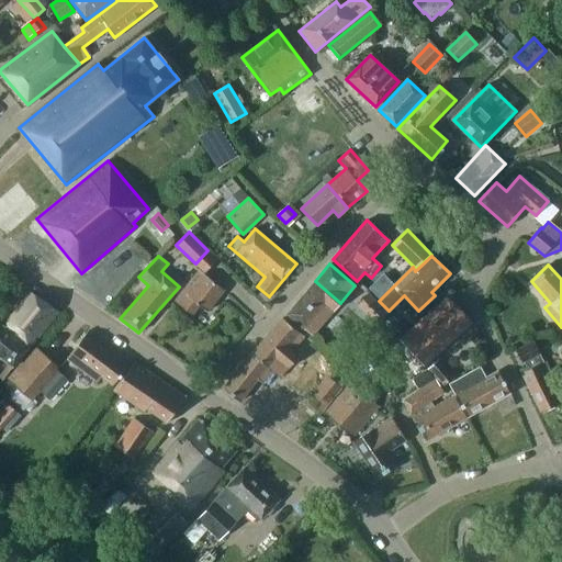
[(191,315),(199,305),(206,312),(224,290),(200,270),(175,301),(191,315)]
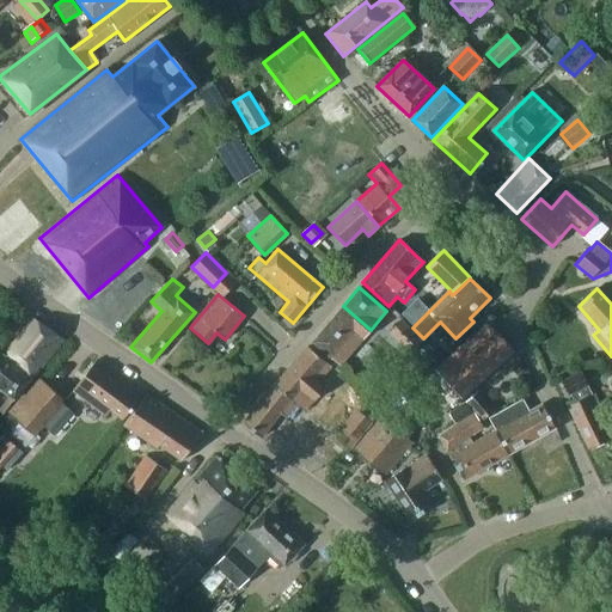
[(343,306),(328,324),(355,348),(371,330),(343,306)]
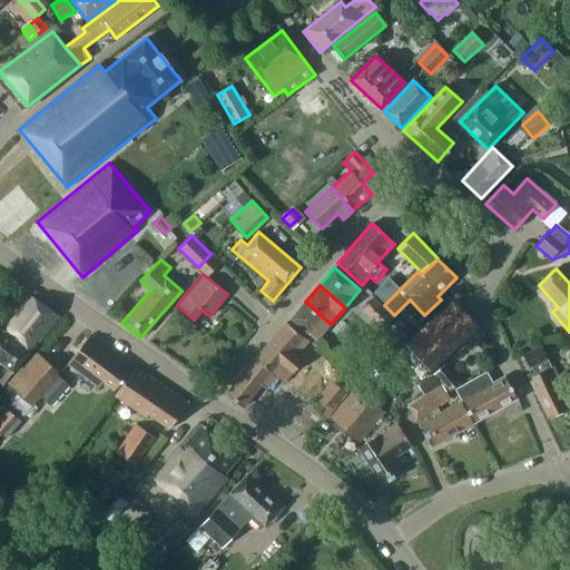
[(383,304),(390,298),(380,288),(373,294),(383,304)]
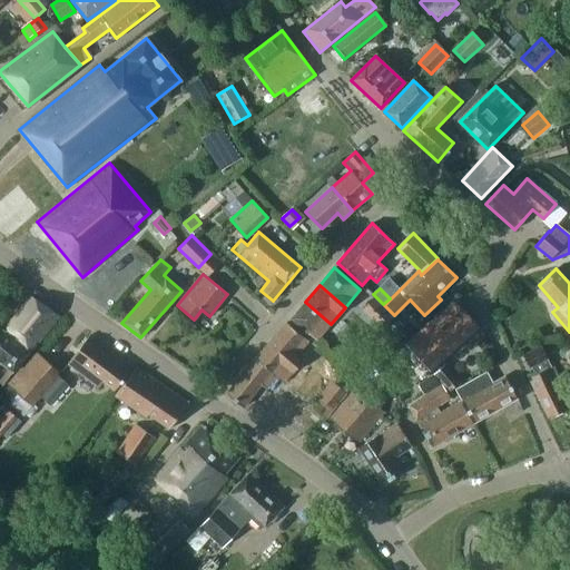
[(0,328),(0,362),(12,372),(59,316),(30,296),(2,330),(0,328)]
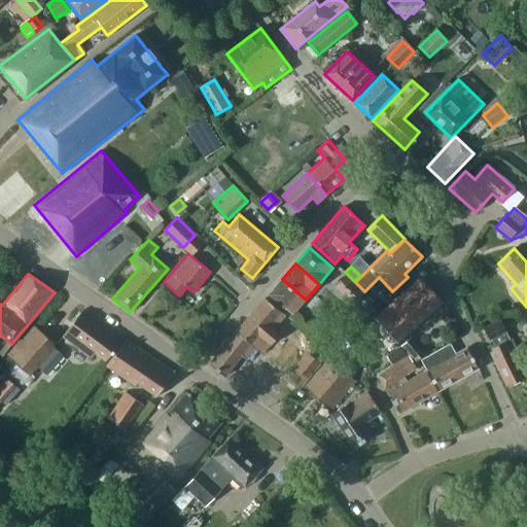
[(336,281),(357,304),(365,295),(344,274),(336,281)]
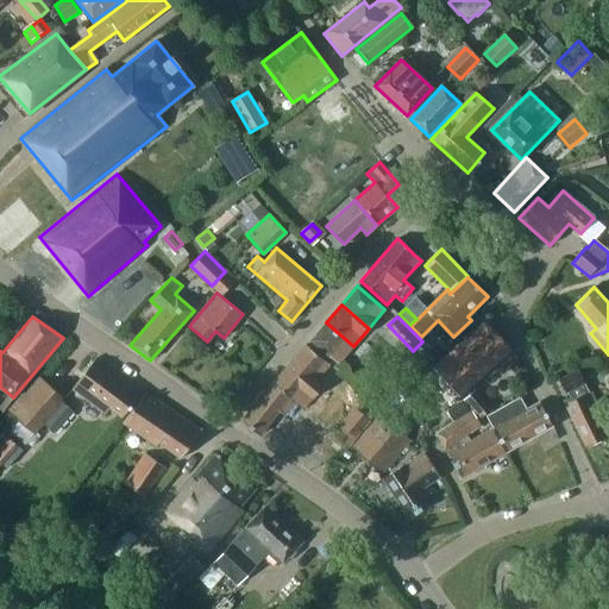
[(487,320),(433,368),(459,396),(460,395),(464,400),(463,400),(479,419),(491,408),(471,385),(512,349),(487,320)]
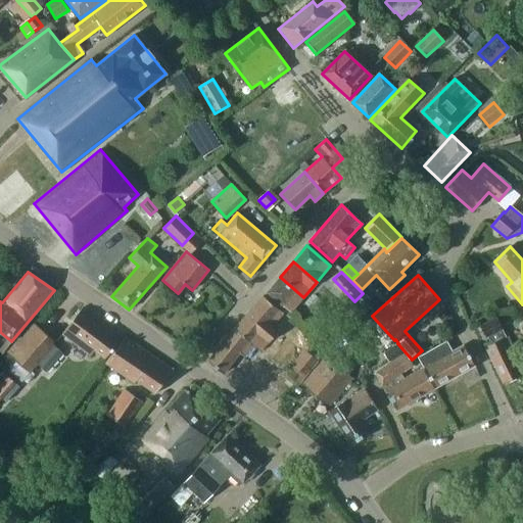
[(303,297),(280,277),(267,292),(290,313),(303,297)]
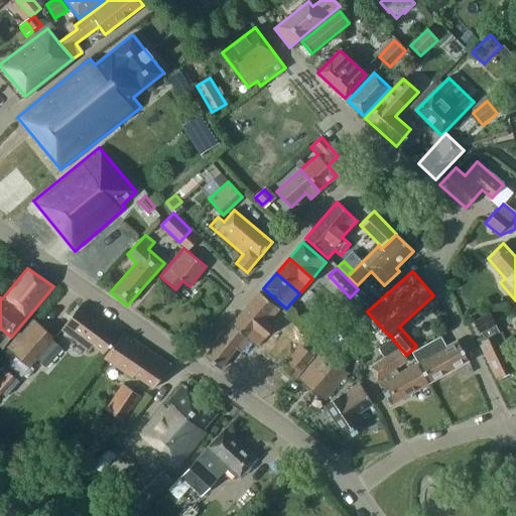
[(371,301),(360,290),(353,298),(364,309),(371,301)]
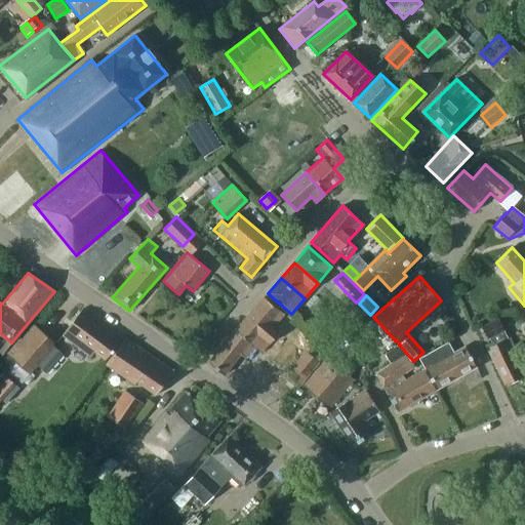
[(284,315),(264,297),(234,331),(253,347),(261,353),(278,333),(272,328),(284,315)]
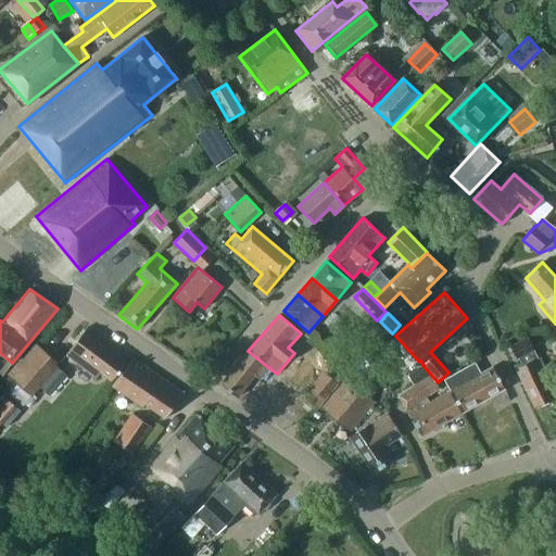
[(96,378),(100,373),(112,382),(129,359),(87,327),(65,355),(96,378)]
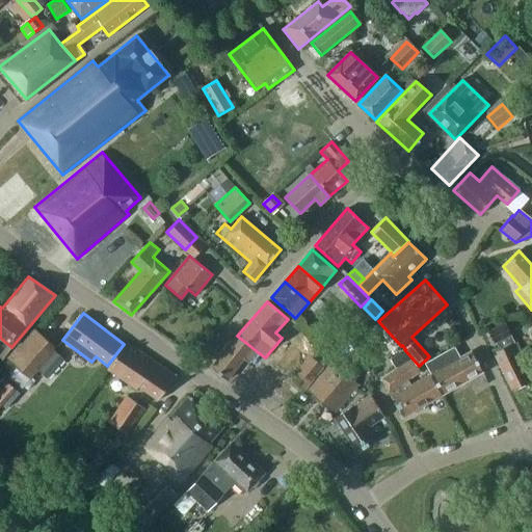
[(531,376),(524,358),(515,341),(513,342),(510,336),(510,335),(505,323),(488,331),(494,343),(496,343),(499,349),(494,352),(512,391),(529,382),(529,380),(531,378),(531,376)]
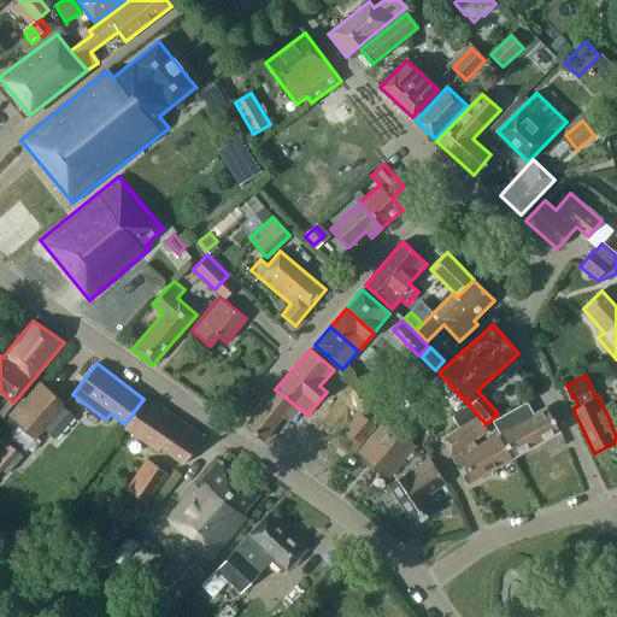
[(34,439),(35,441),(45,432),(65,407),(68,406),(39,381),(7,415),(19,425),(34,439)]
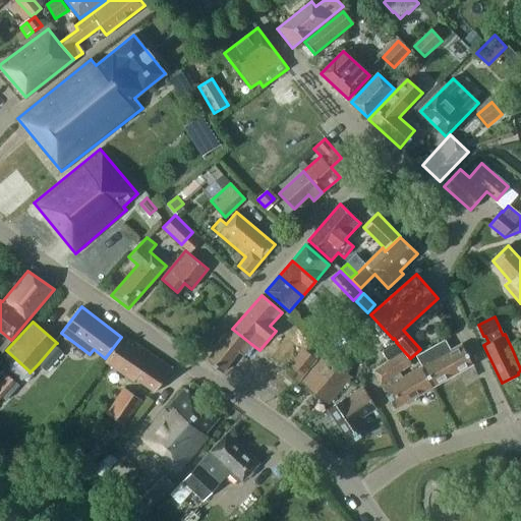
[(242,355),(251,344),(232,329),(206,359),(222,372),(238,351),(242,355)]
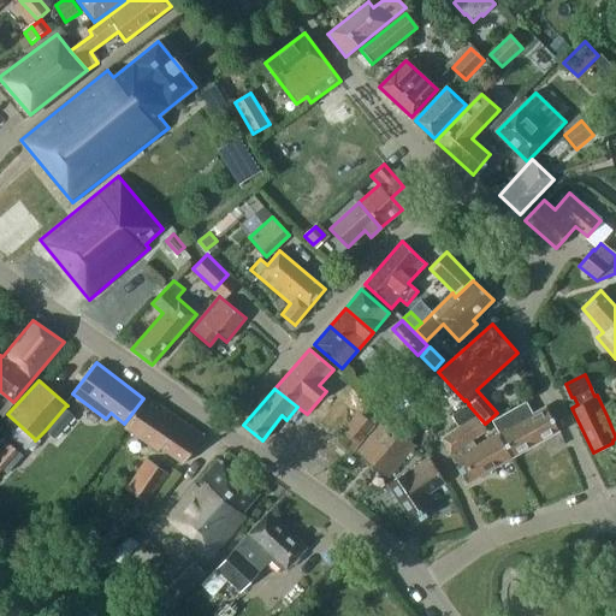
[(160,448),(183,463),(203,437),(147,397),(124,427),(158,450),(160,448)]
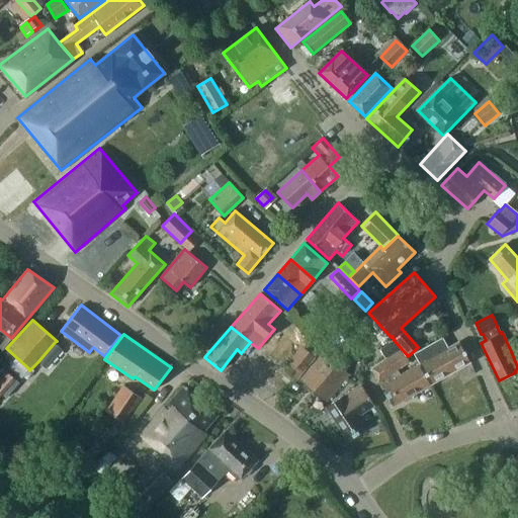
[(340,335),(332,343),(331,343),(298,380),(326,403),(349,374),(345,370),(352,361),(342,352),(349,345),(340,335)]
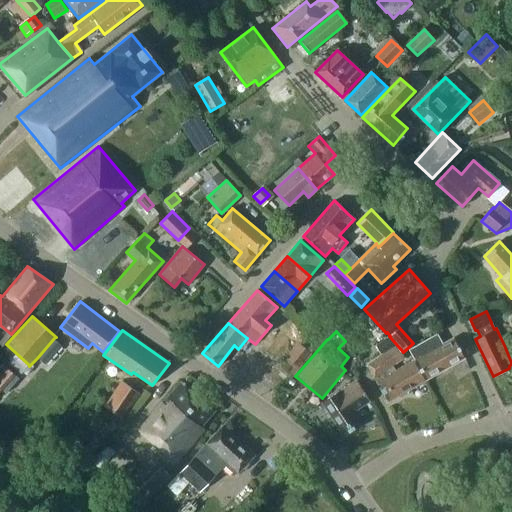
[(409,350),(426,380),(465,358),(454,338),(442,344),(437,334),(409,350)]
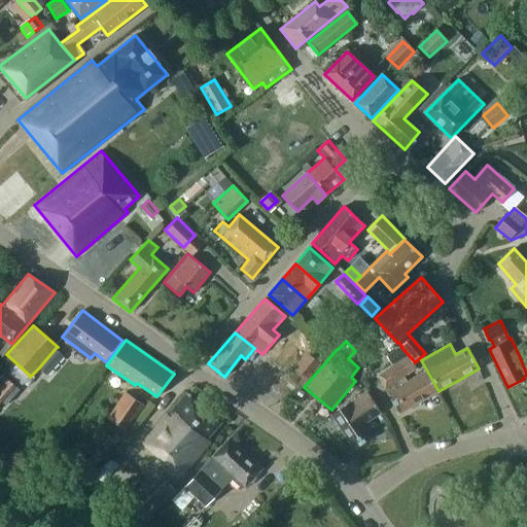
[(386,356),(392,364),(406,355),(400,347),(386,356)]
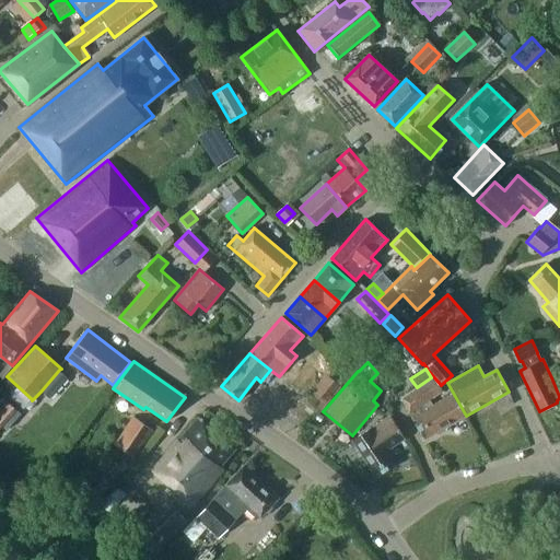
[(48,398),(67,377),(59,370),(41,392),(48,398)]
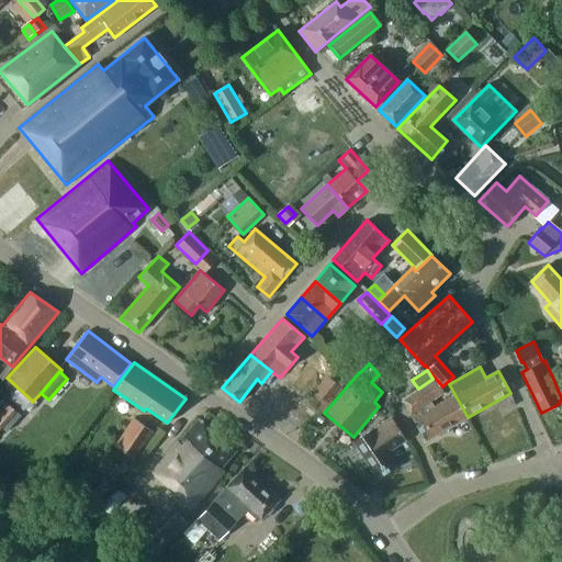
[(306,401),(322,413),(343,389),(327,377),(306,401)]
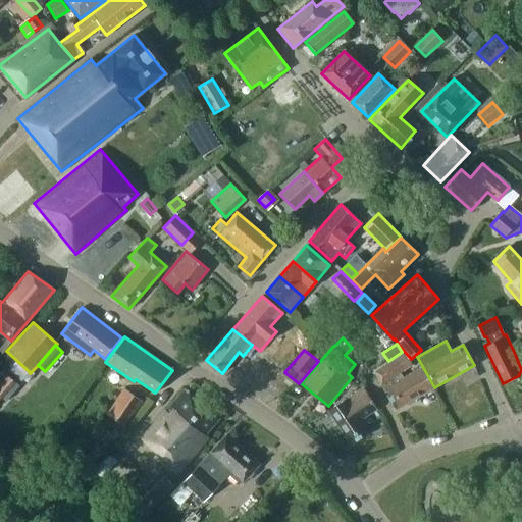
[(422,367),(403,378),(399,373),(413,366),(404,352),(374,371),(396,410),(433,387),(422,367)]
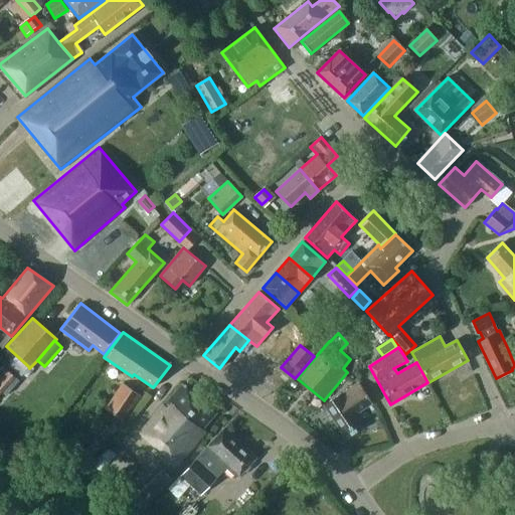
[(19,376),(28,366),(16,355),(7,365),(19,376)]
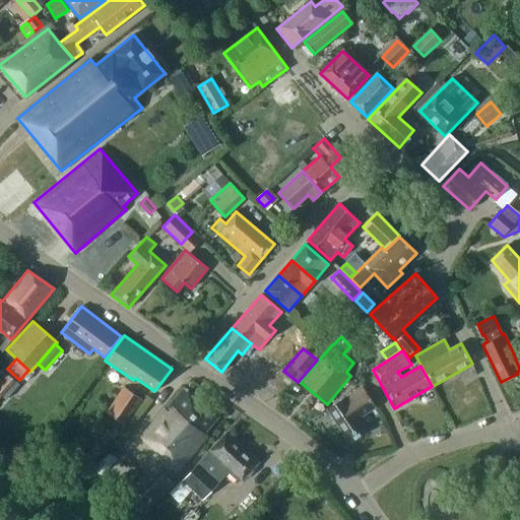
[(291,383),(271,367),(261,379),(281,395),(291,383)]
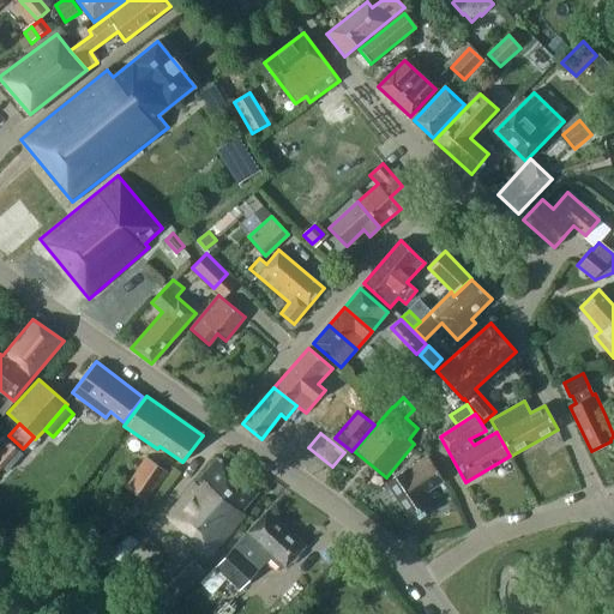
[(0,446),(0,471),(19,450),(6,440),(0,446)]
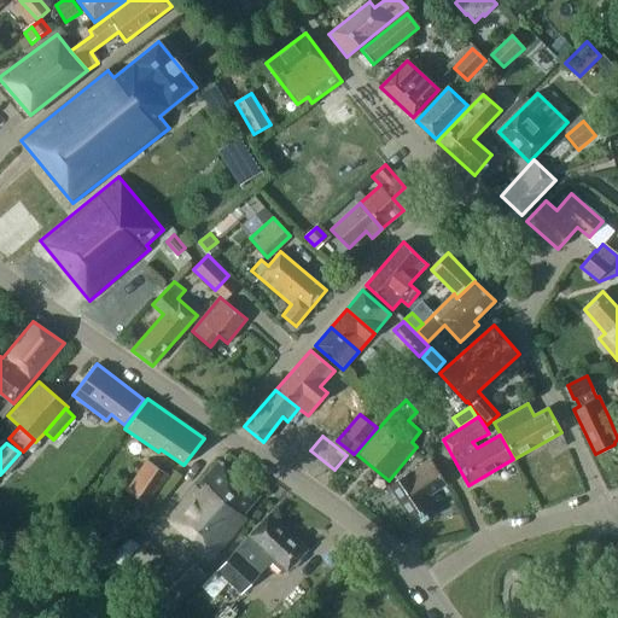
[(447,484),(432,459),(389,485),(415,526),(435,513),(425,497),(447,484)]
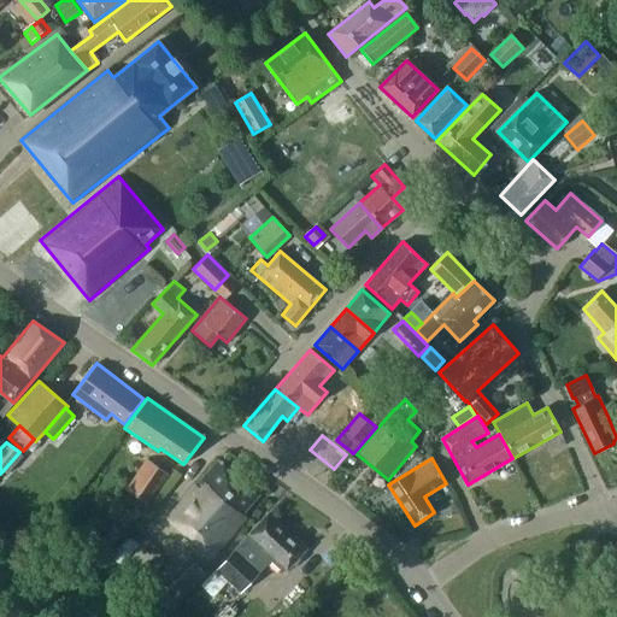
[(125,489),(150,506),(170,476),(147,459),(125,489)]
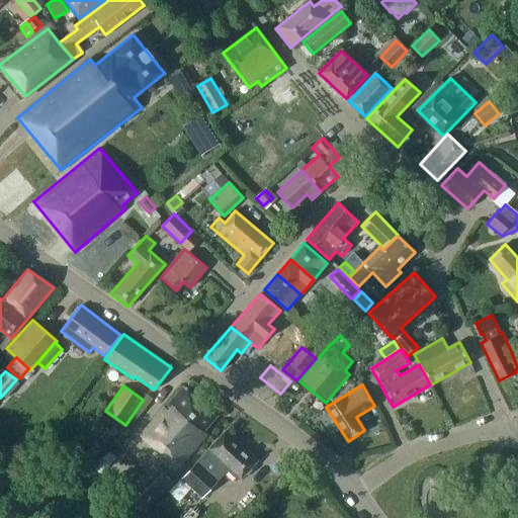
[(204,431),(218,416),(183,386),(141,435),(178,467),(207,433),(204,431)]
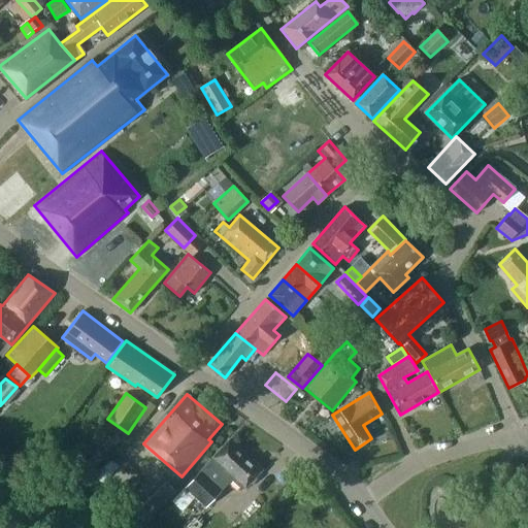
[(109,453),(121,440),(114,434),(103,447),(109,453)]
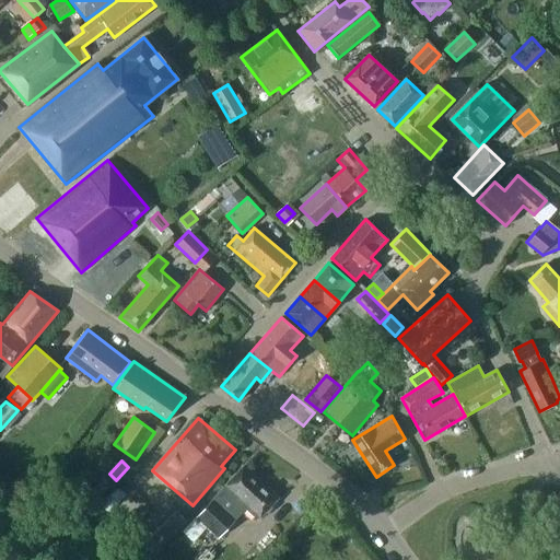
[(245,509),(257,521),(278,499),(243,467),(212,500),(235,521),(245,509)]
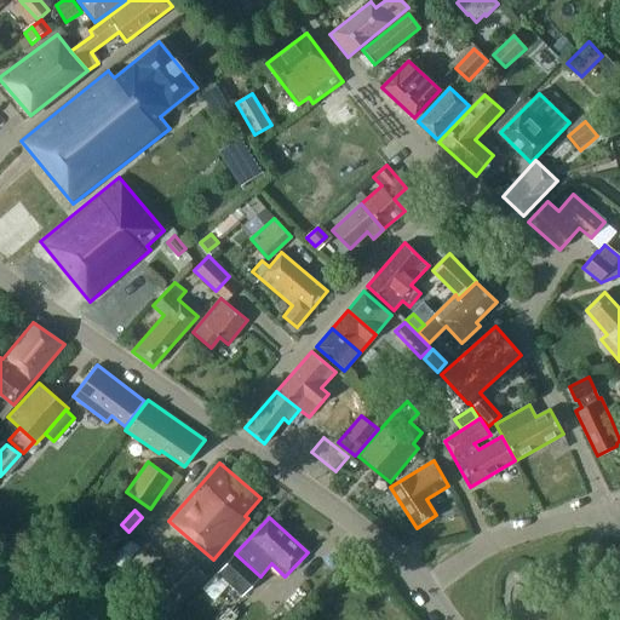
[(112,550),(125,534),(115,527),(102,541),(112,550)]
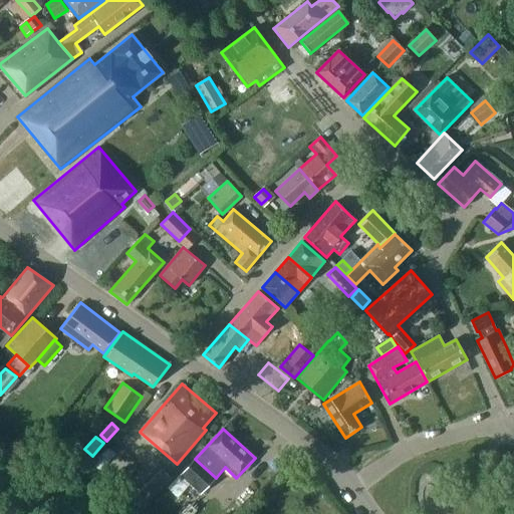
[(99,471),(114,455),(106,448),(91,464),(99,471)]
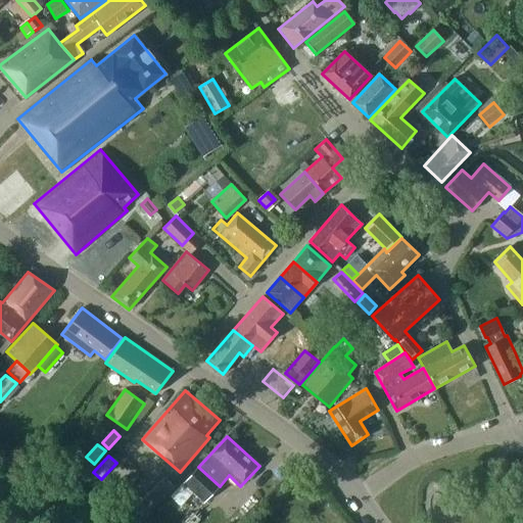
[(186,480),(197,468),(192,462),(180,475),(186,480)]
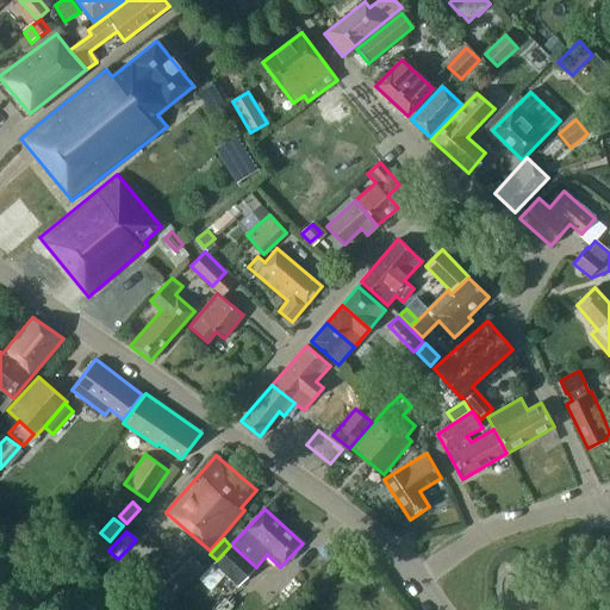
[(238,586),(256,567),(231,545),(230,546),(217,560),(213,564),(238,586)]
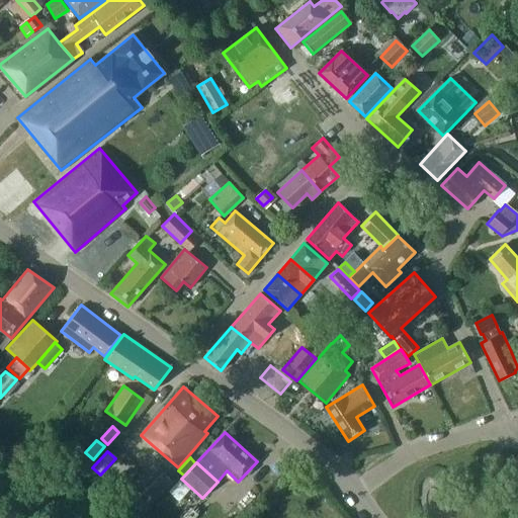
[(136,502),(147,512),(173,483),(163,472),(136,502)]
